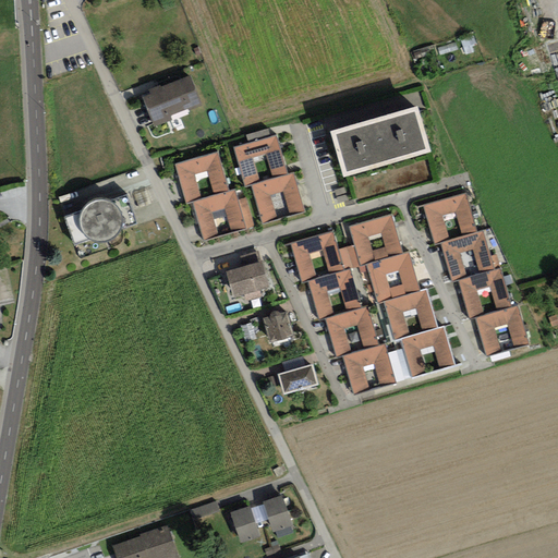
[(141,97),(152,123),(197,105),(187,79),(141,97)]
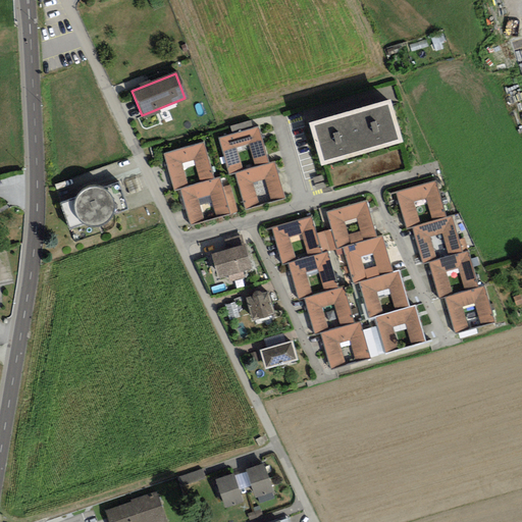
[(305,124),(316,163),(397,140),(385,102),(305,124)]
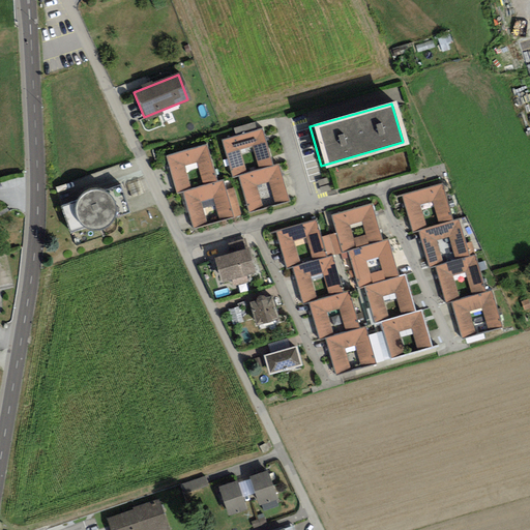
[(261,130),(222,142),(231,175),(243,168),(238,150),(252,146),(258,165),(270,164),(261,130)]
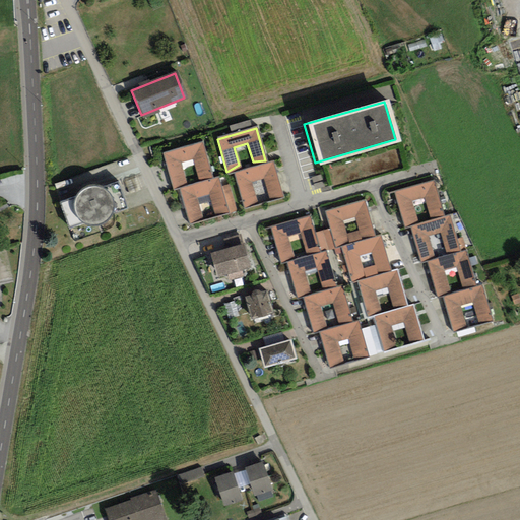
[(202,144),(163,154),(172,187),(184,181),(179,163),(192,158),(198,178),(211,177),(202,144)]
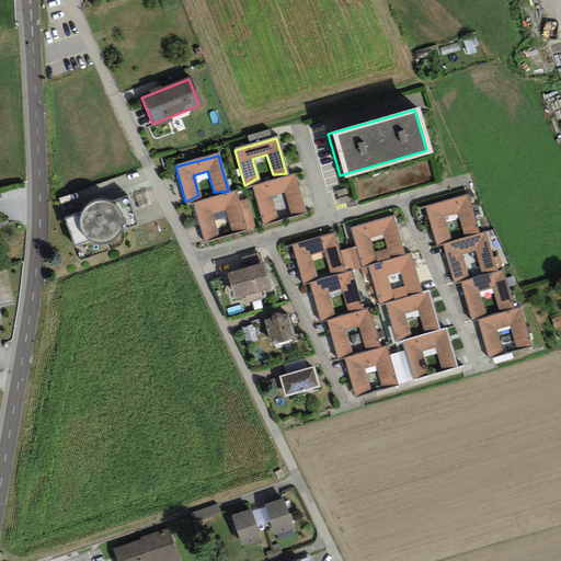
[(294,175),(252,187),(262,222),(275,216),(270,196),(284,192),(289,212),(304,210),(294,175)]
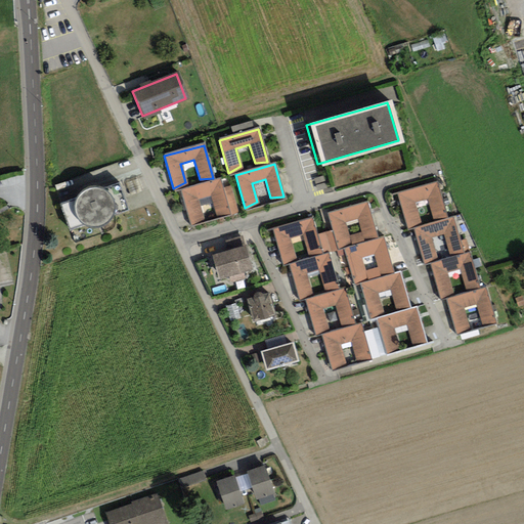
[(219,180),(179,190),(188,223),(201,217),(195,199),(210,194),(215,214),(228,212),(219,180)]
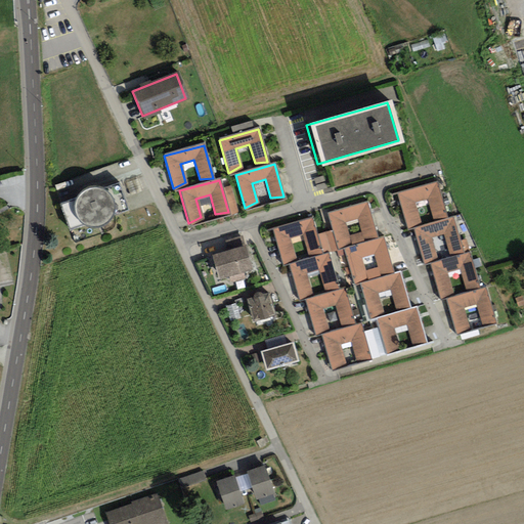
[(435,182),(396,193),(405,226),(418,220),(412,202),(426,198),(431,216),(444,215),(435,182)]
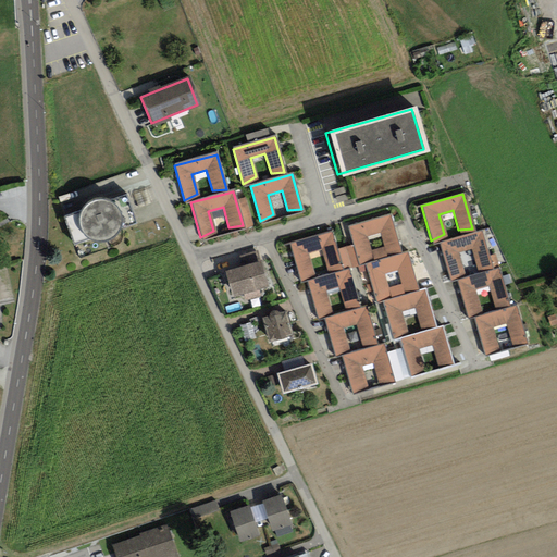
[(124,196),(107,201),(100,200),(94,200),(87,202),(82,207),(78,211),(62,218),(71,244),(86,239),(93,243),(101,243),(108,239),(114,235),(118,229),(134,223),(124,196)]
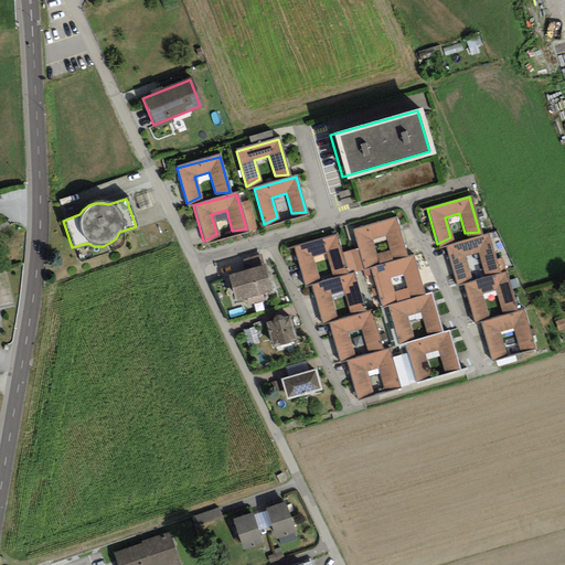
[(395,219),(353,231),(363,265),(376,258),(371,238),(385,235),(391,255),(405,254),(395,219)]
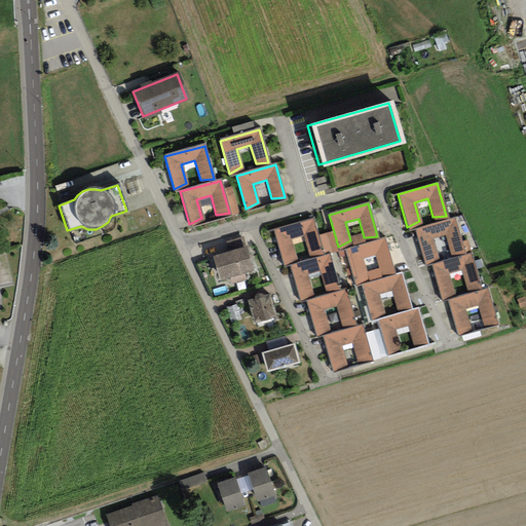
[(312,219),(273,230),(283,263),(295,257),(290,238),(303,234),(308,253),(322,252),(312,219)]
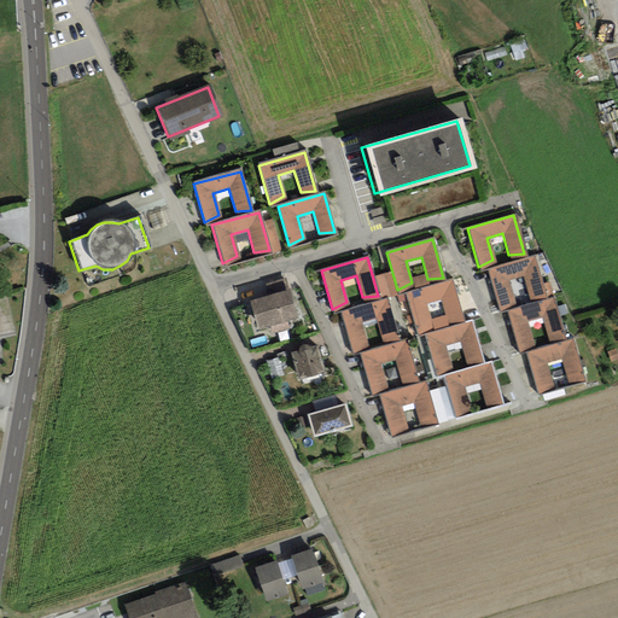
[(535,257),(488,270),(499,309),(513,302),(507,280),(524,275),(530,297),(546,296),(535,257)]
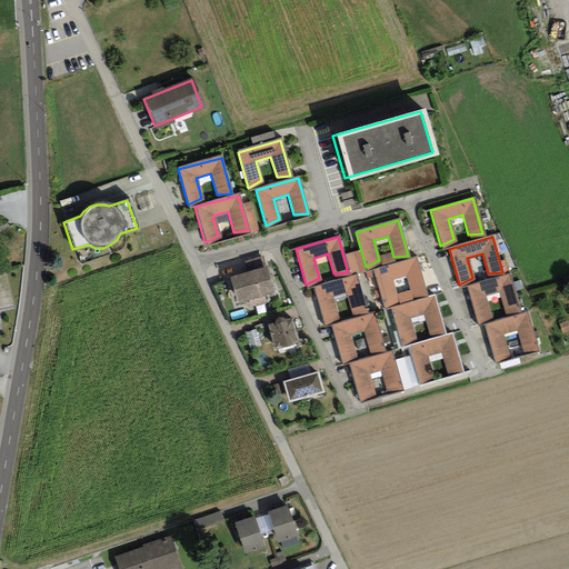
[(415,258),(372,270),(382,306),(396,298),(390,279),(405,275),(411,295),(425,293),(415,258)]
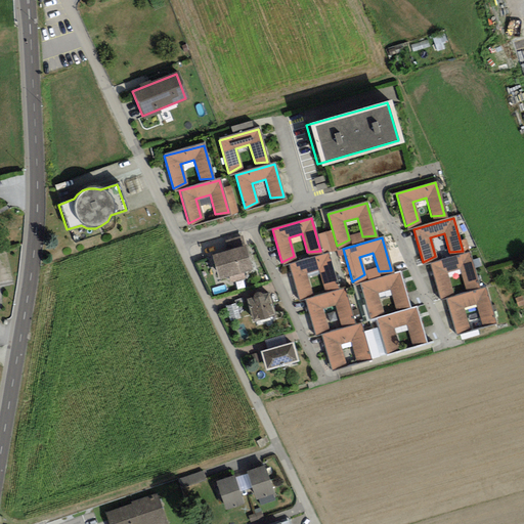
[(242,248),(212,256),(218,277),(248,269),(242,248)]
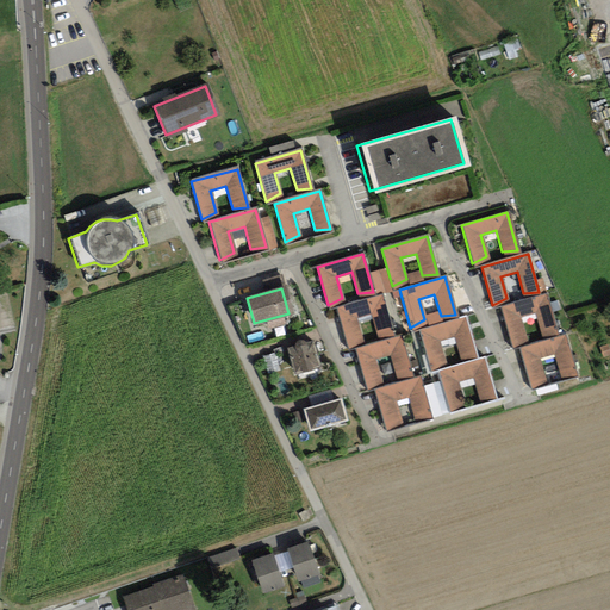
[(381,294),(335,307),(346,346),(360,338),(354,317),(371,312),(377,334),(392,332),(381,294)]
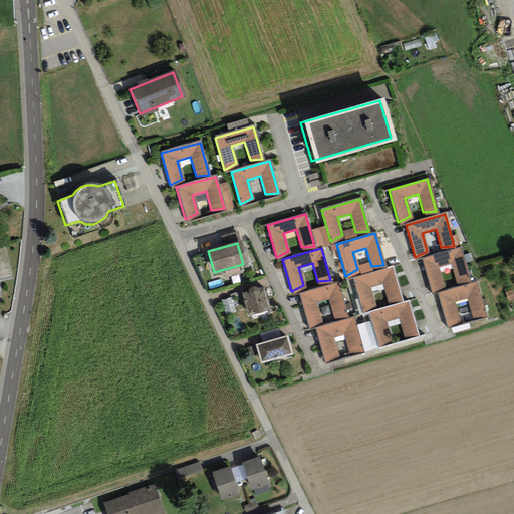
[(459,249),(421,259),(430,291),(442,285),(437,267),(450,263),(456,282),(468,280),(459,249)]
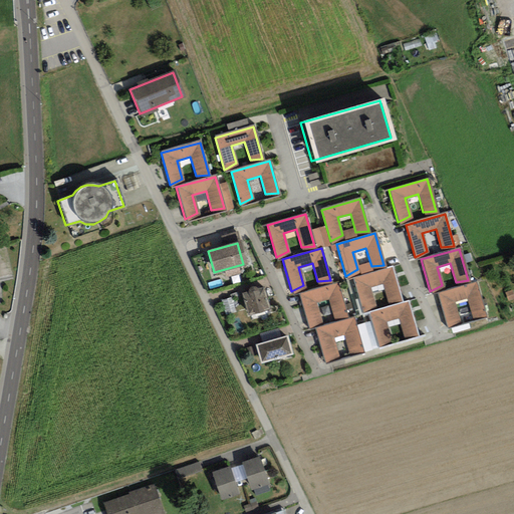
[(224,272),(226,279),(245,271),(243,265),(224,272)]
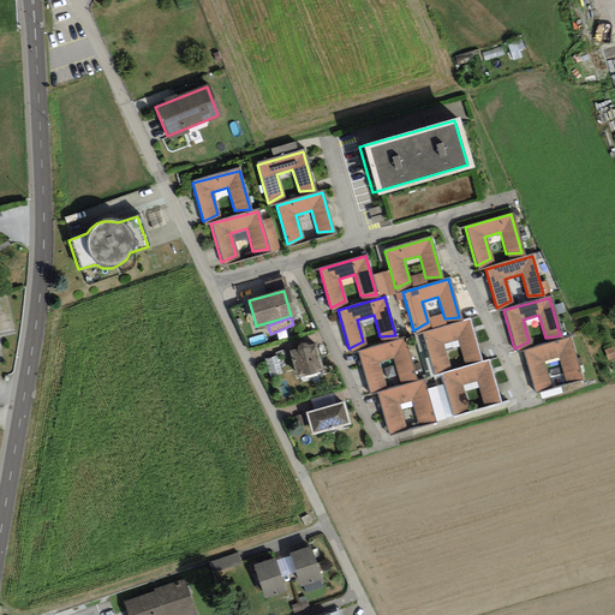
[(467,320),(422,333),(433,371),(447,364),(441,342),(457,338),(463,359),(478,358),(467,320)]
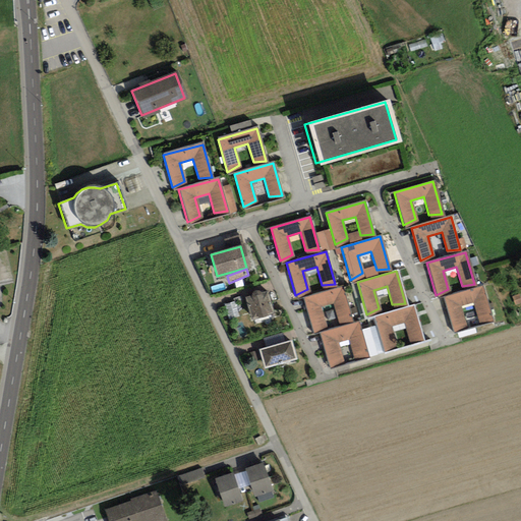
[(342,288),(302,299),(311,332),(324,326),(319,307),(333,303),(338,322),(351,321),(342,288)]
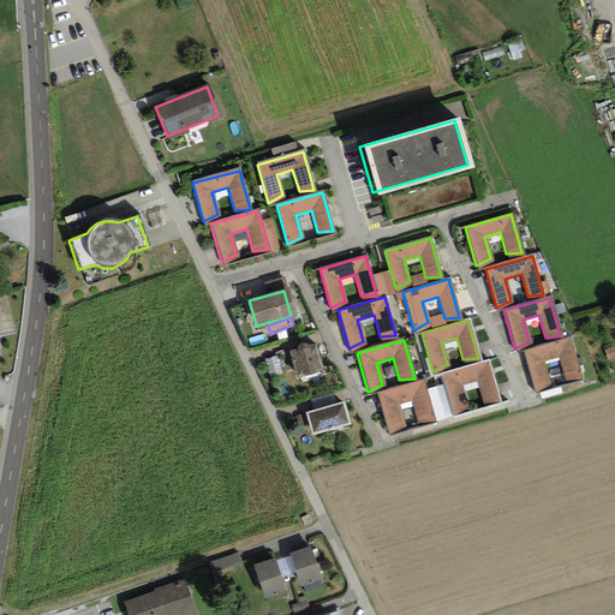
[(569,340),(523,352),(533,390),(548,383),(542,362),(559,357),(565,380),(580,377),(569,340)]
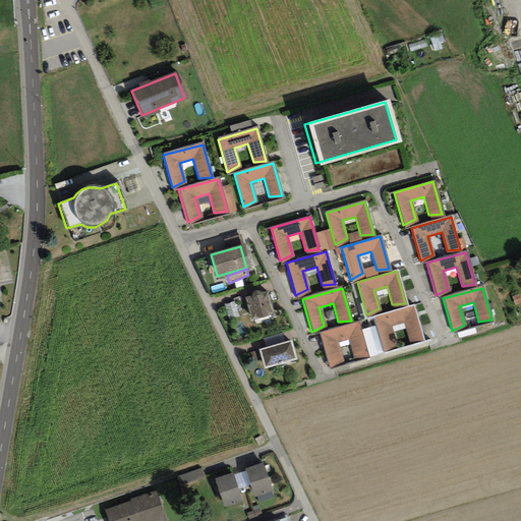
[(266,293),(245,298),(250,319),(272,312),(266,293)]
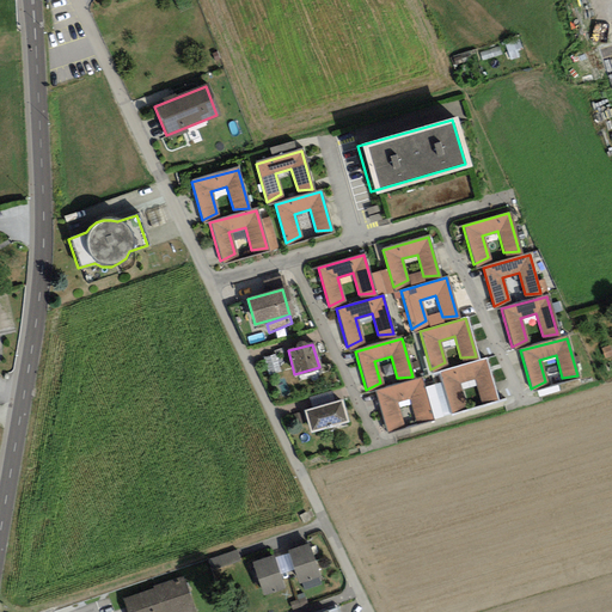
[(268,357),(273,374),(283,372),(279,354),(268,357)]
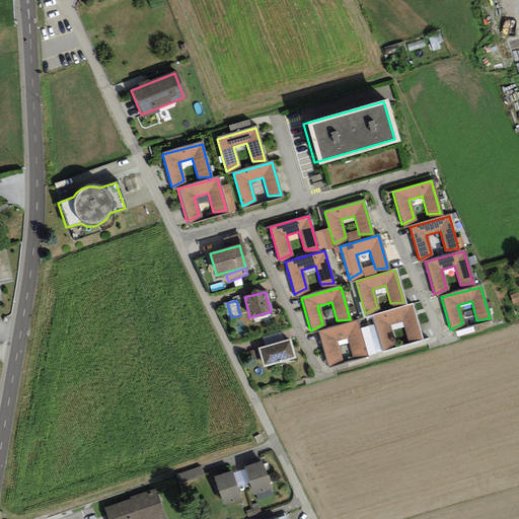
[(412,305),(373,316),(382,349),(394,343),(389,324),(402,320),(408,339),(421,338),(412,305)]
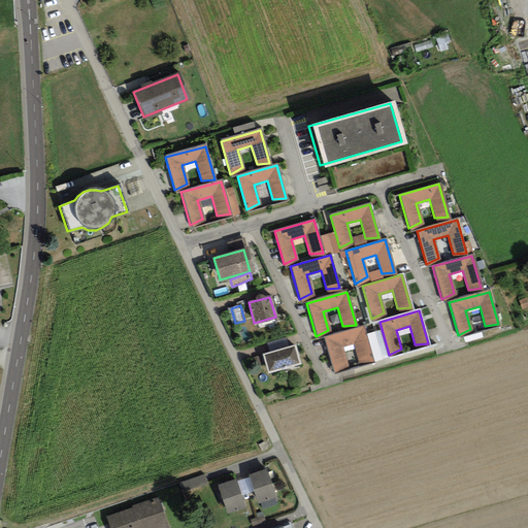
[(363,328),(323,339),(332,372),(344,366),(339,348),(354,343),(359,362),(372,361),(363,328)]
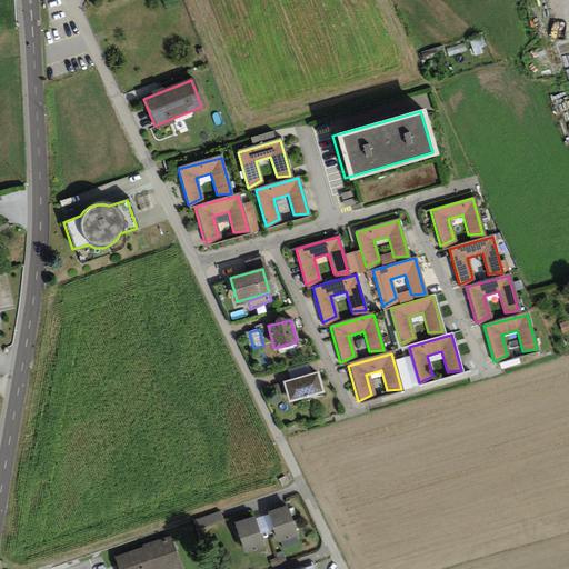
[(316,373),(281,383),(288,403),(321,393),(316,373)]
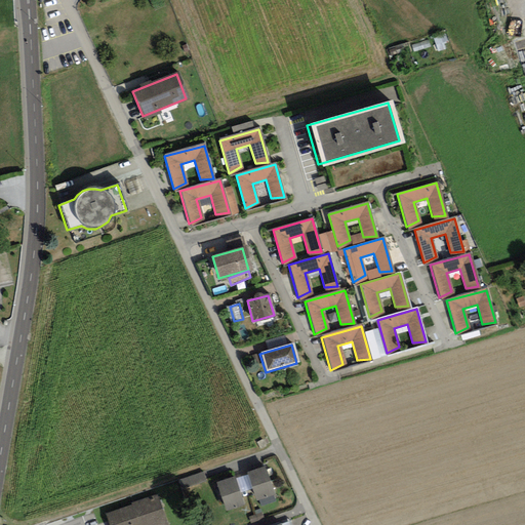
[(245,473),(254,500),(272,494),(263,467),(245,473)]
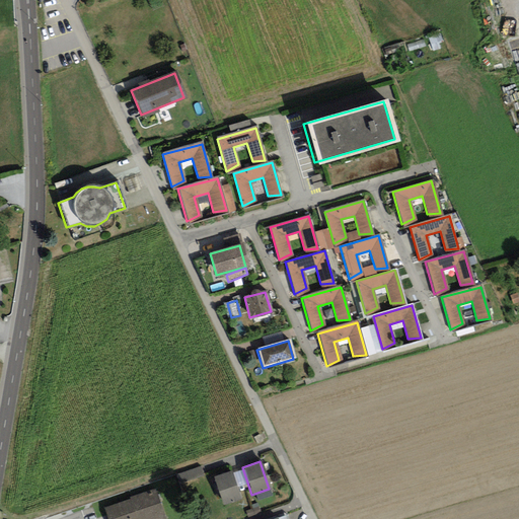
[(213,477),(222,504),(239,498),(230,471),(213,477)]
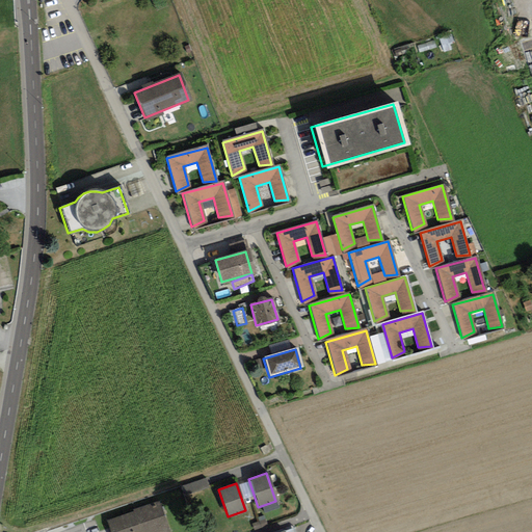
[(107,523),(110,531),(160,531),(166,530),(157,505),(107,523)]
